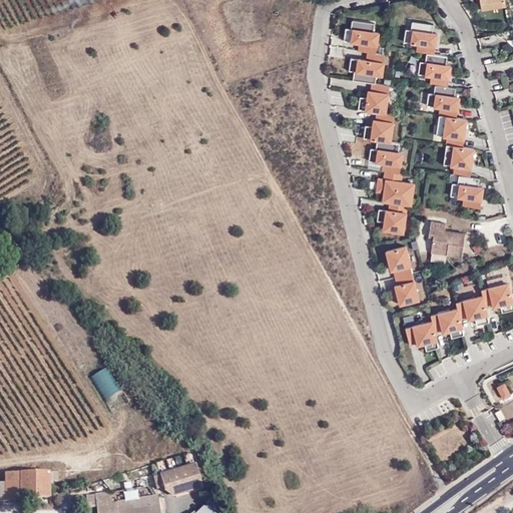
[(481,10),(505,6),(504,0),(503,0),(480,4),(481,10)]
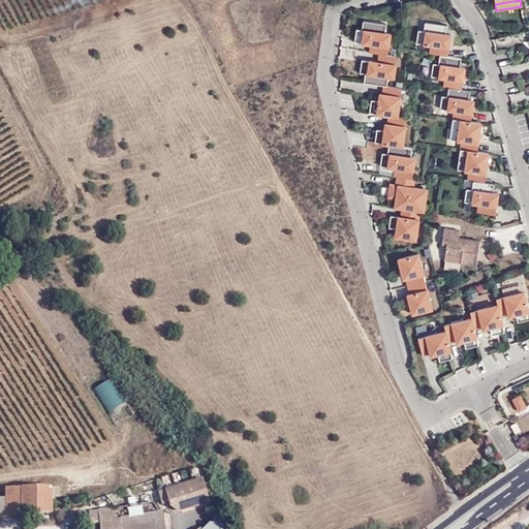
[(366,69),(365,79),(392,83),(396,52),(386,51),(391,22),(363,18),(361,39),(368,40),(367,53),(363,53),(361,68),(366,69)]
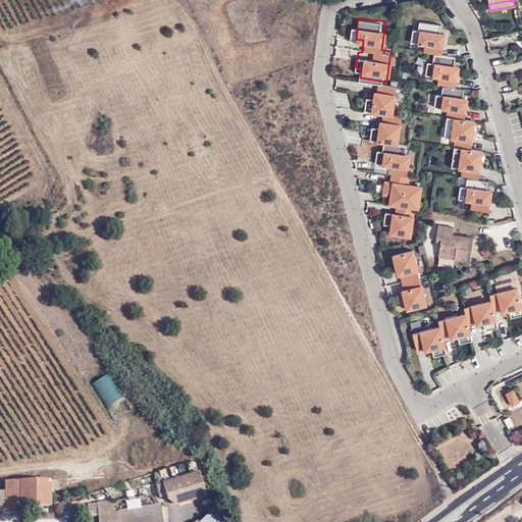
[(428,49),(438,50),(446,51),(449,29),(444,28),(445,21),(423,18),(422,25),(420,39),(430,40),(428,49)]
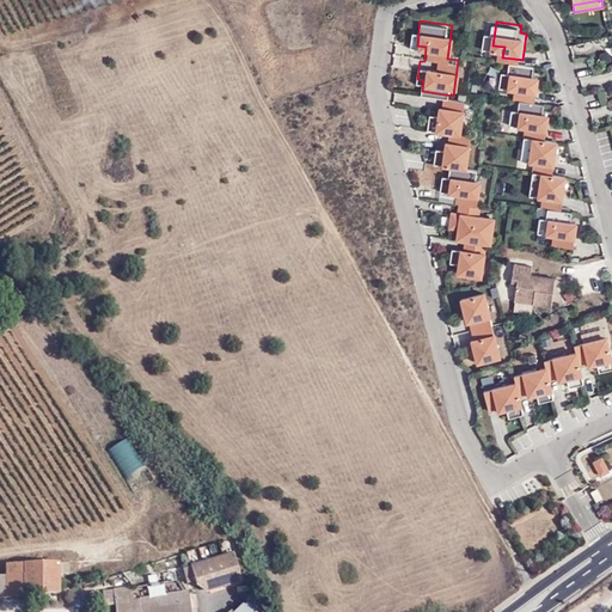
[(484,44),(493,46),(495,30),(487,29),(484,44)]
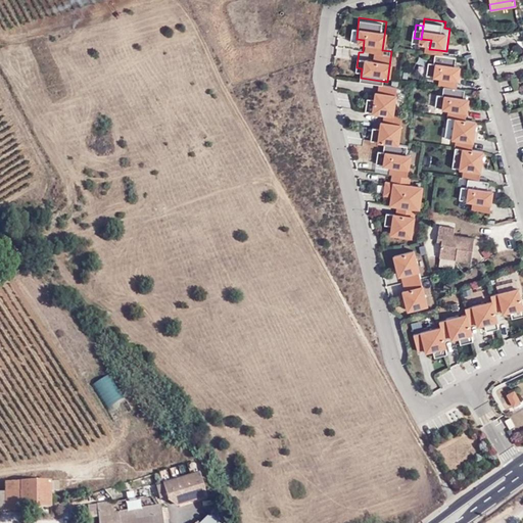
[(447,83),(459,85),(462,62),(458,61),(460,53),(439,50),(436,73),(444,74),(443,82),(447,83)]
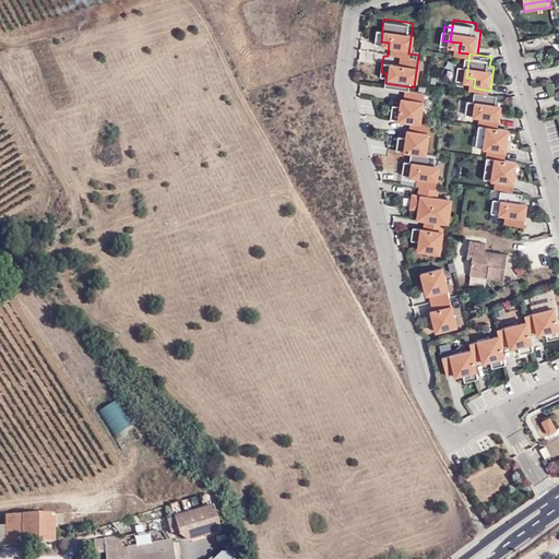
[(466,78),(468,63),(460,62),(458,75),(466,78)]
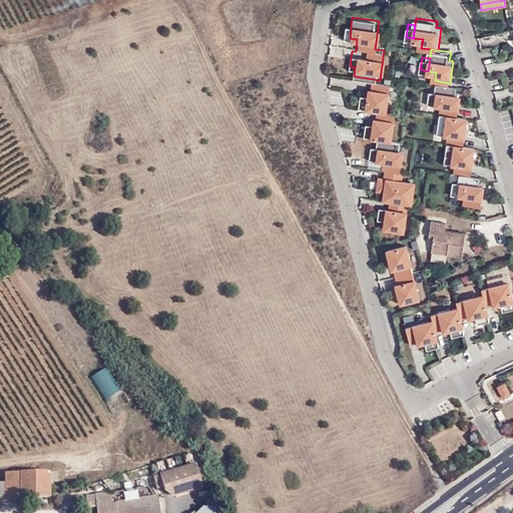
[(448,113),(457,115),(461,93),(457,92),(458,84),(450,83),(439,81),(435,102),(444,104),(443,112),(448,113)]
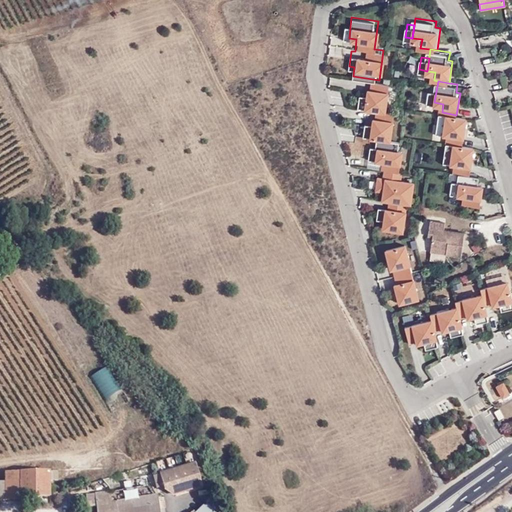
[(434,102),(436,90),(429,89),(427,101),(434,102)]
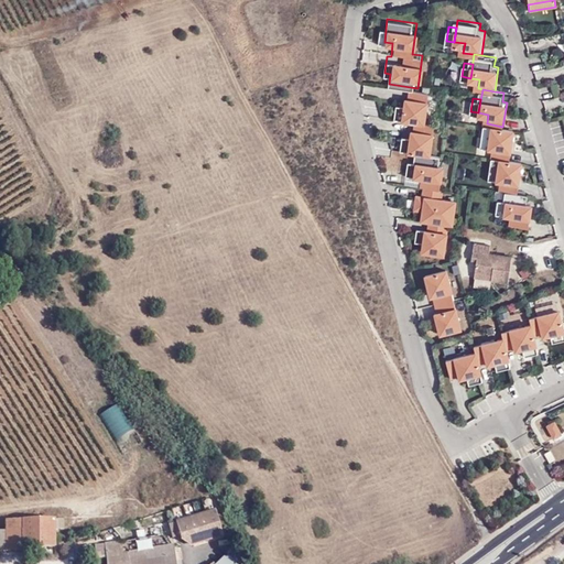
[(427,154),(432,123),(413,120),(412,128),(412,130),(415,130),(414,138),(408,137),(405,151),(412,152),(427,154)]
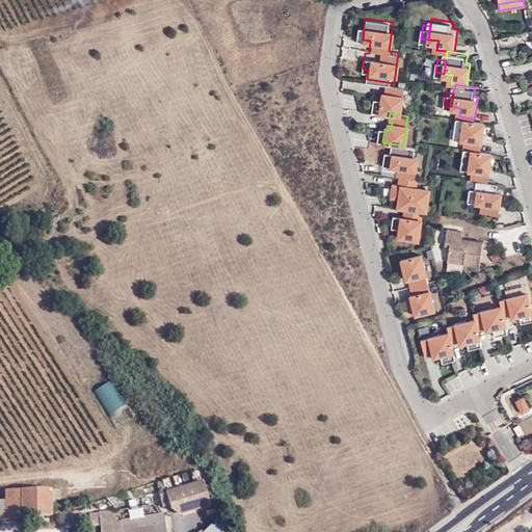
[(453,137),(460,138),(464,117),(459,116),(456,116),(453,137)]
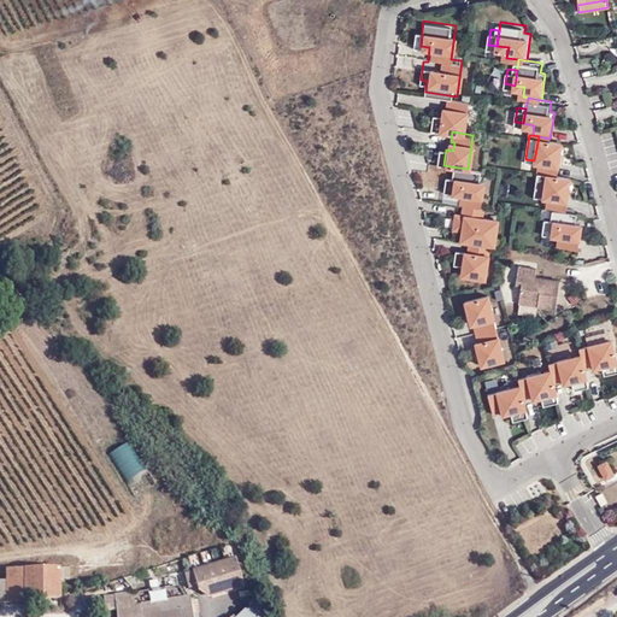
[(539,160),(538,171),(546,172),(558,175),(563,140),(550,139),(539,136),(534,160),(539,160)]
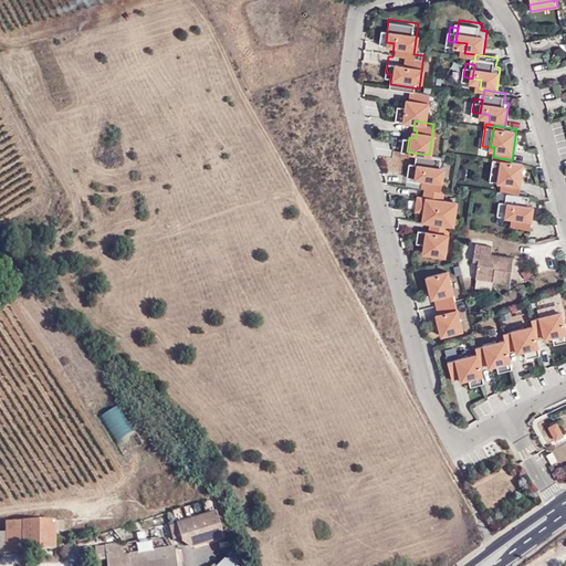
[(407,152),(409,137),(401,136),(399,150),(407,152)]
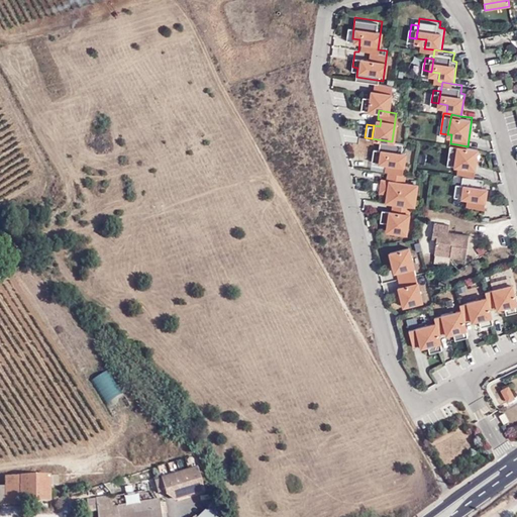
[(384,163),(383,171),(387,172),(400,174),(403,152),(399,151),(400,142),(392,141),(378,139),(377,148),(379,149),(377,162),(384,163)]
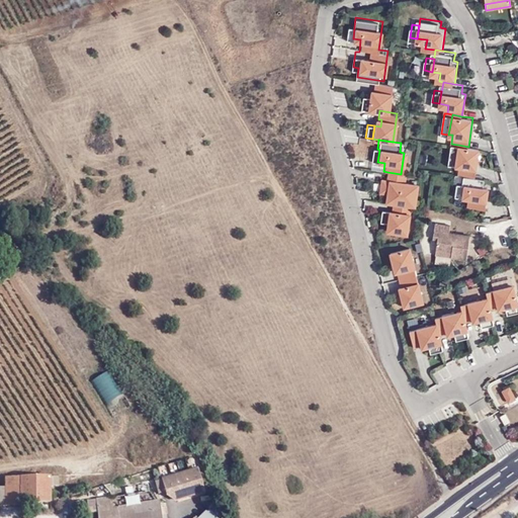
[(447,164),(454,165),(458,145),(451,144),(450,144),(447,164)]
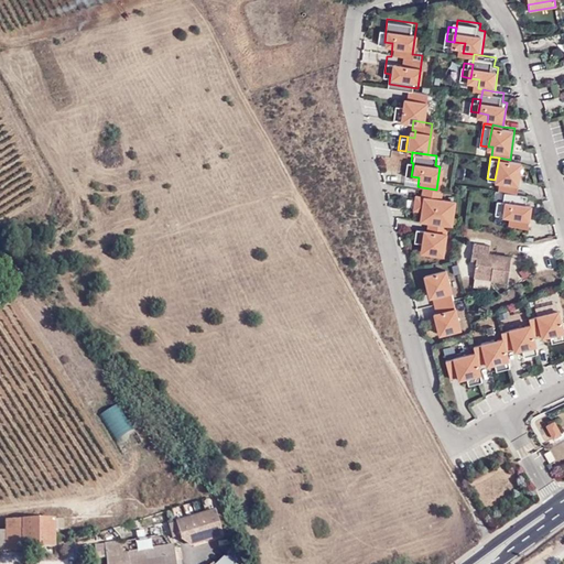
[(495,180),(499,180),(498,190),(505,191),(503,198),(505,199),(525,203),(528,194),(517,193),(521,161),(510,160),(499,158),(495,180)]
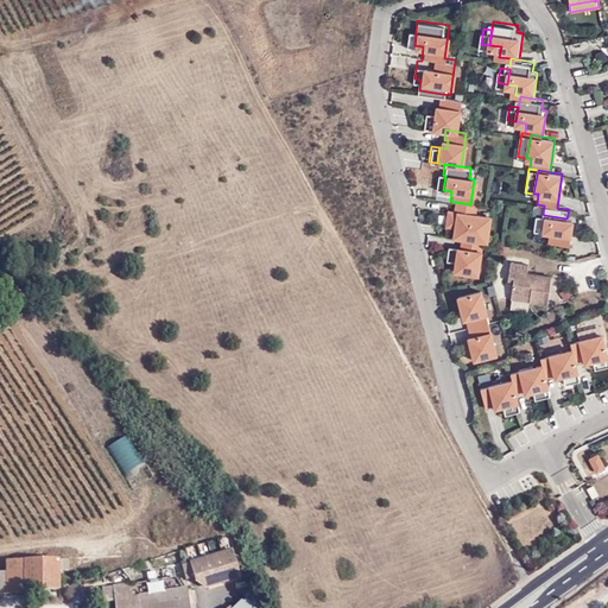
[(436,173),(434,189),(443,190),(445,176),(443,175),(436,173)]
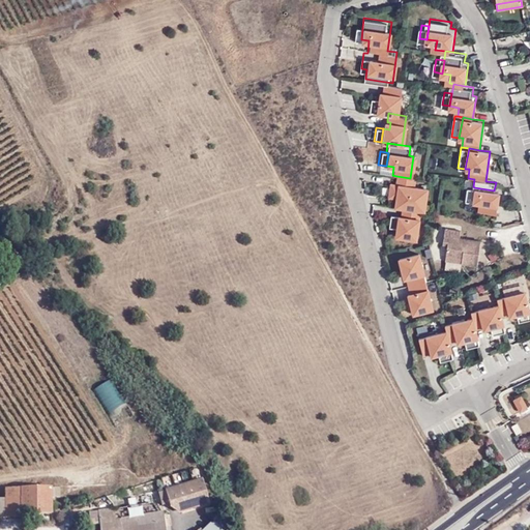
[(398,184),(395,198),(394,207),(402,208),(419,211),(423,211),(427,188),(412,186),(414,178),(410,178),(396,176),(394,184),(398,184)]
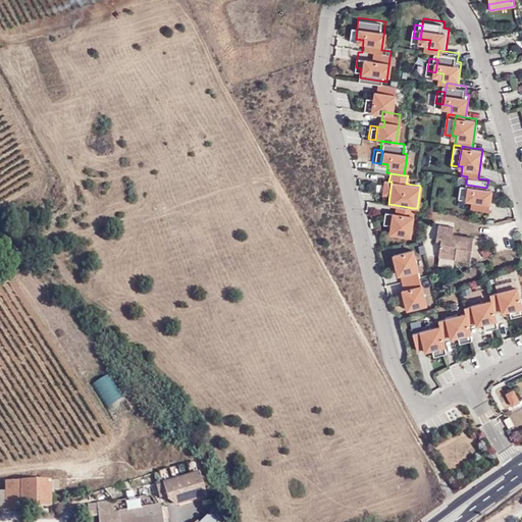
[(392,181),(388,181),(383,180),(381,194),(389,195),(392,181)]
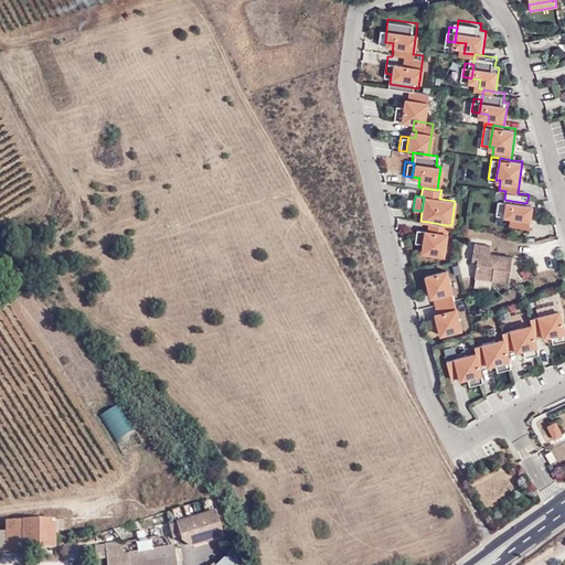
[(531,220),(533,204),(526,203),(505,200),(503,215),(511,216),(510,225),(528,227),(529,219),(531,220)]
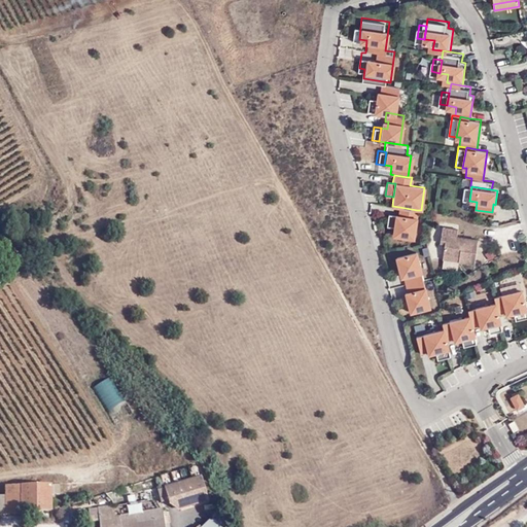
[(401,216),(400,223),(393,222),(392,227),(391,236),(412,239),(417,210),(399,207),(398,215),(398,216),(401,216)]
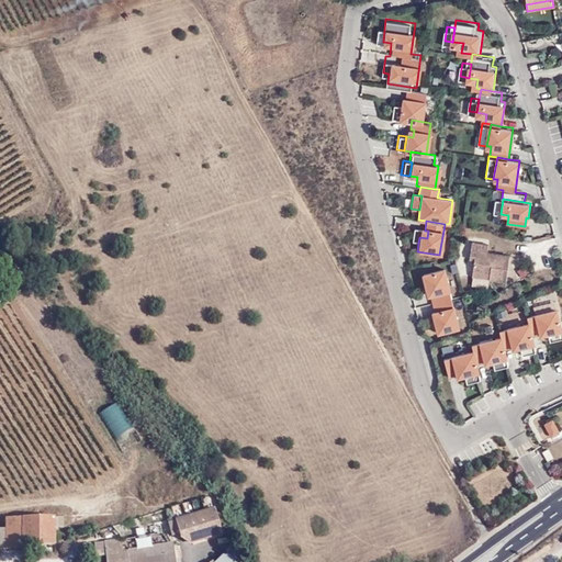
[(414,228),(413,242),(418,243),(419,237),(427,238),(428,231),(425,231),(425,229),(414,228)]
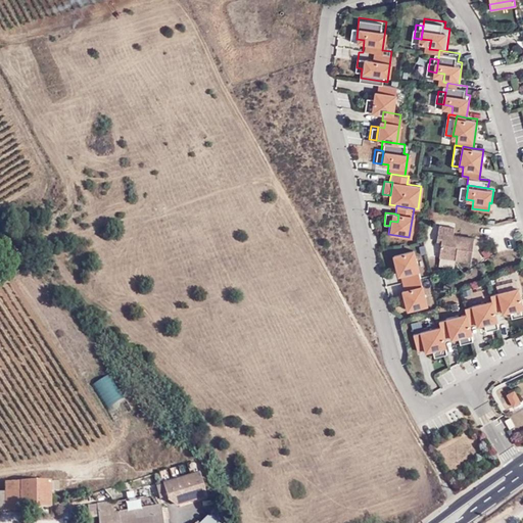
[(436,241),(441,242),(439,257),(440,257),(455,259),(471,262),(475,237),(454,234),(455,227),(439,225),(436,241)]
